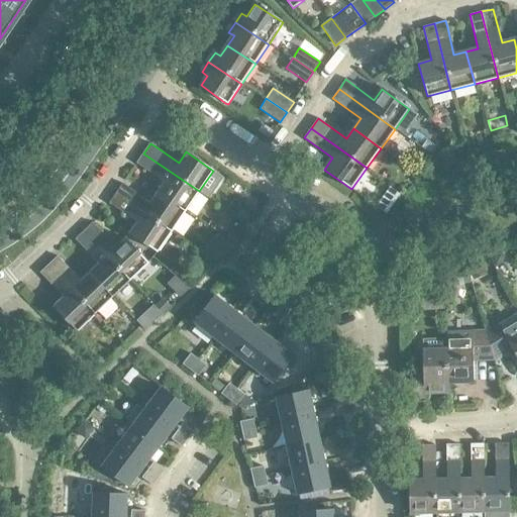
[(165,182),(158,193),(186,211),(199,191),(143,153),(137,163),(165,182)]
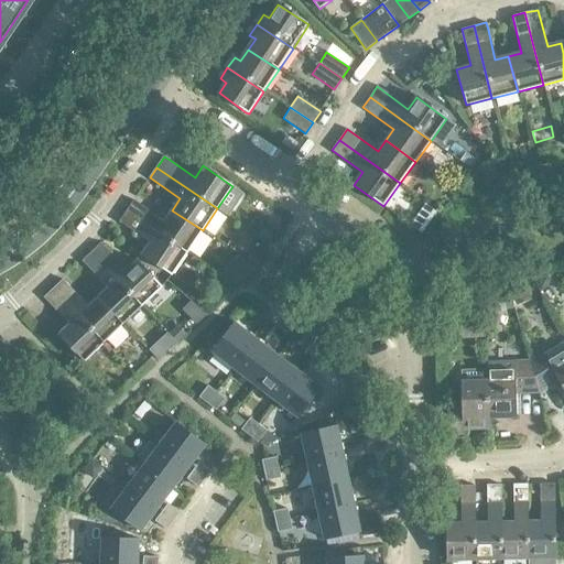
[(203,230),(172,210),(164,221),(136,202),(133,201),(127,212),(187,252),(203,230)]
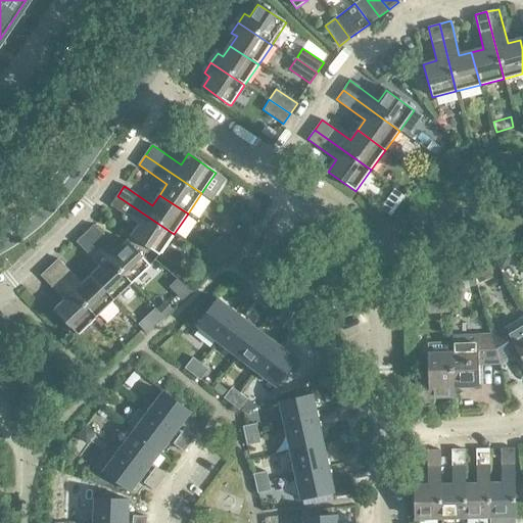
[(159,255),(174,234),(117,196),(110,205),(112,207),(139,225),(132,237),(159,255)]
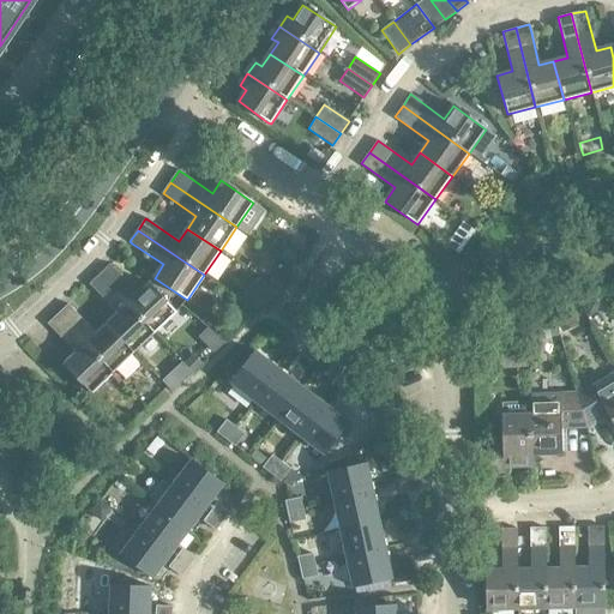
[(459,253),(465,245),(452,236),(446,245),(459,253)]
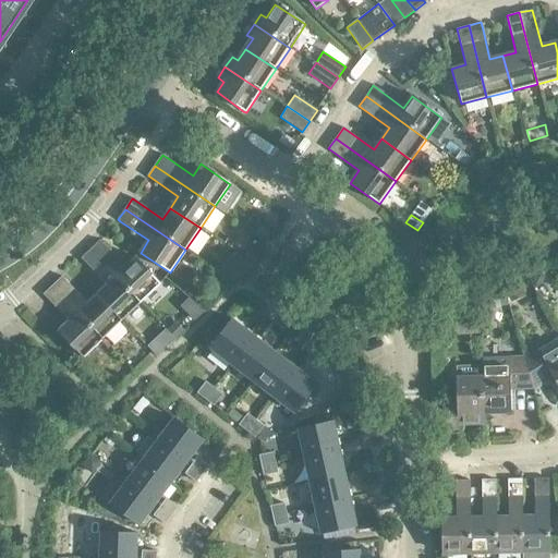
[(259,223),(254,233),(266,241),(273,232),(259,223)]
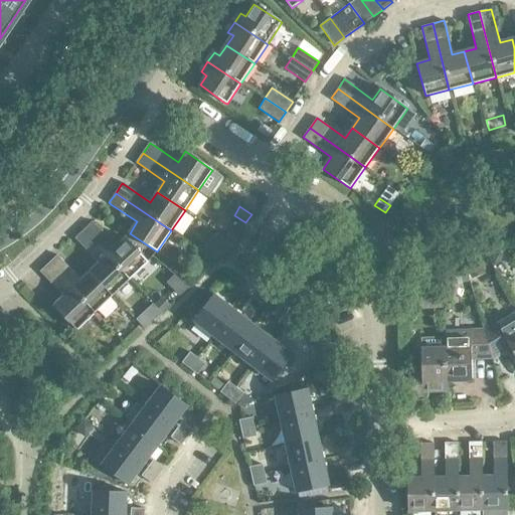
[(116,246),(93,222),(84,230),(131,280),(148,263),(125,238),(116,246)]
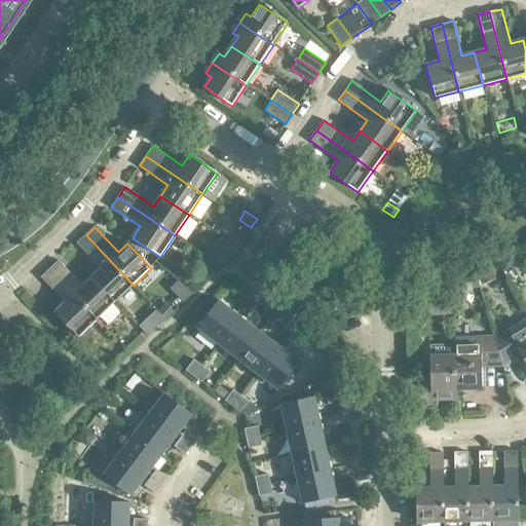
[(115,302),(134,286),(86,235),(77,243),(101,269),(91,277),(115,302)]
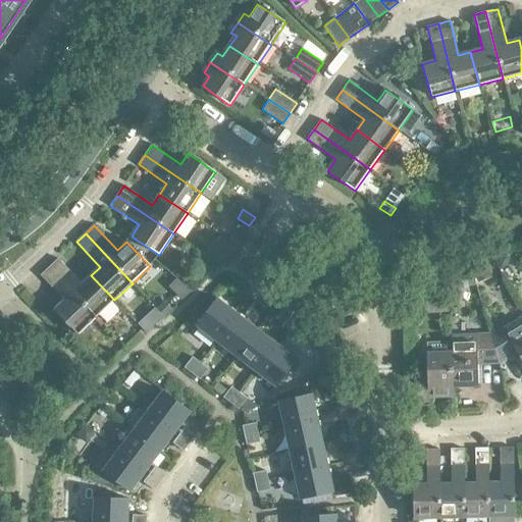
[(242,241),(232,233),(226,241),(236,248),(242,241)]
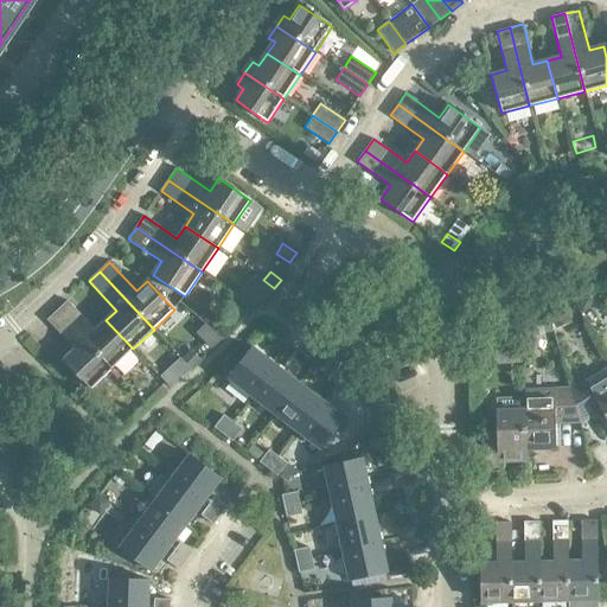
[(240,298),(253,306),(260,298),(250,291),(244,292),(240,298)]
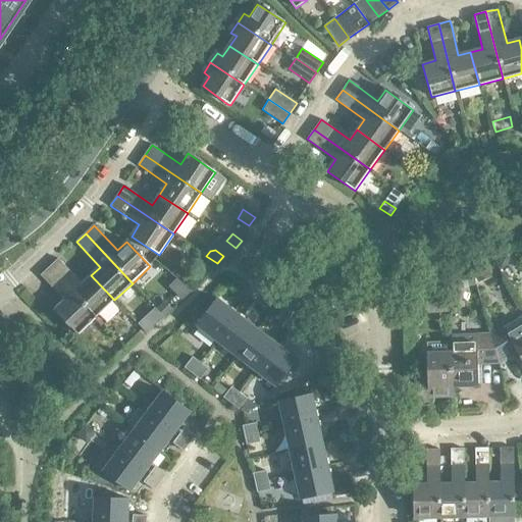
[(506,253),(496,258),(501,268),(507,265),(509,259),(506,253)]
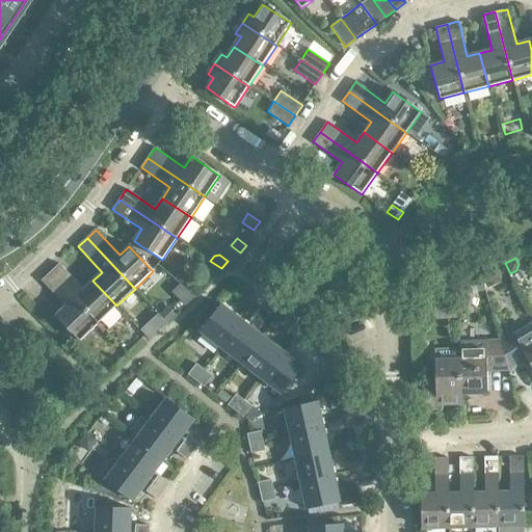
[(59,264),(51,272),(99,322),(116,306),(92,281),(83,289),(59,264)]
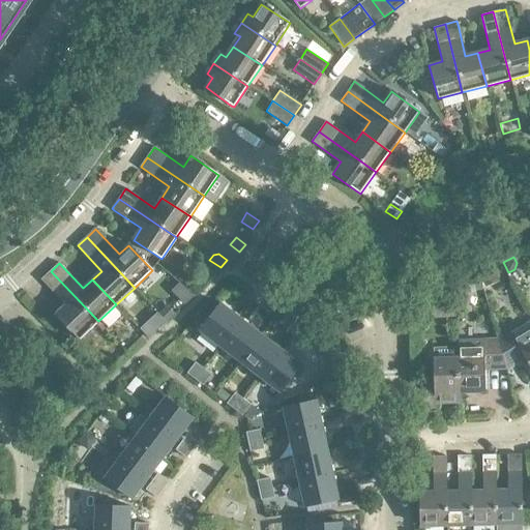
[(478,272),(484,287),(499,282),(493,266),(478,272)]
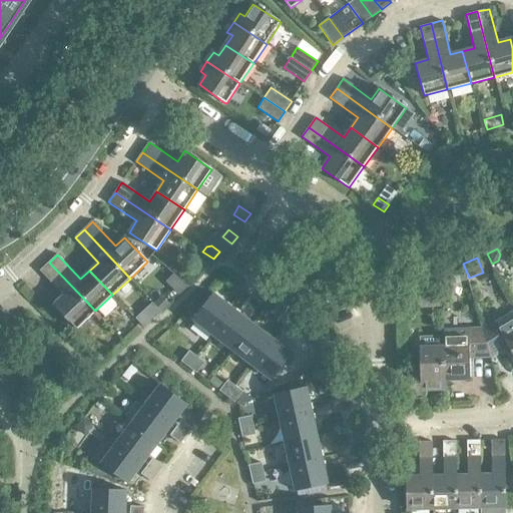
[(95,311),(49,263),(41,272),(63,295),(54,304),(77,329),(95,311)]
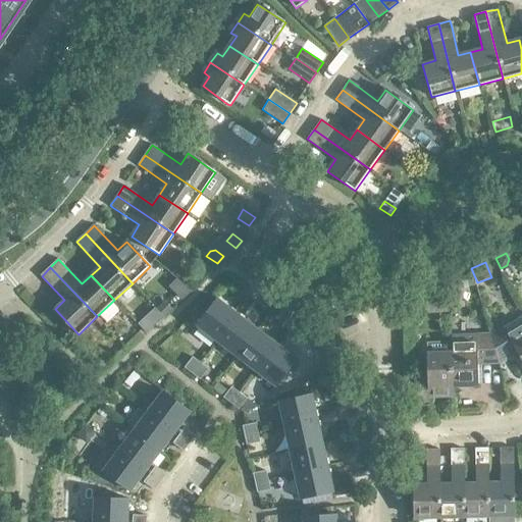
[(238,315),(217,300),(197,326),(216,342),(238,315)]
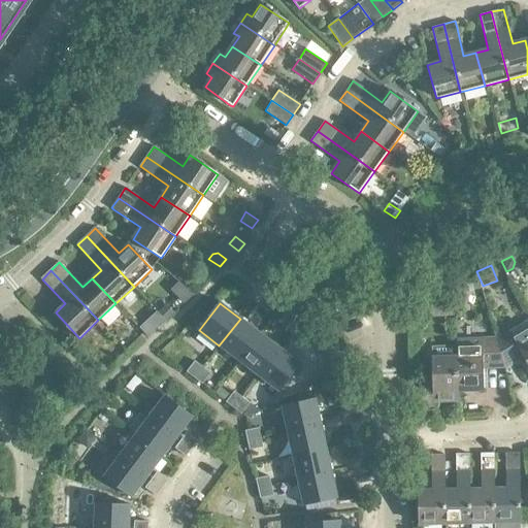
[(158,312),(160,315),(166,321),(174,312),(166,304),(158,312)]
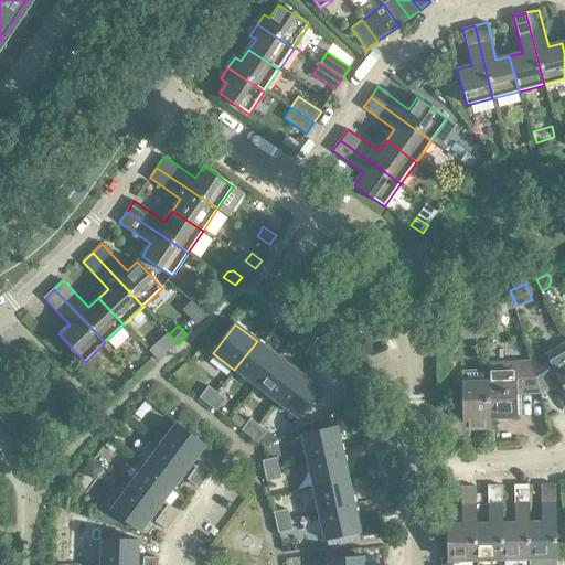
[(278,358),(257,341),(234,370),(255,386),(278,358)]
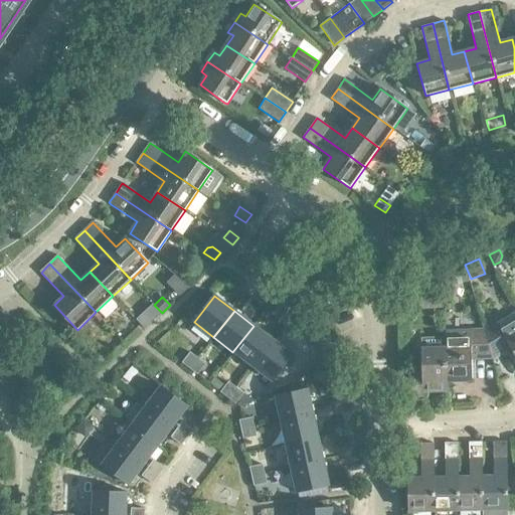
[(514,311),(495,323),(495,322),(482,330),(491,358),(511,346),(514,354),(514,311)]
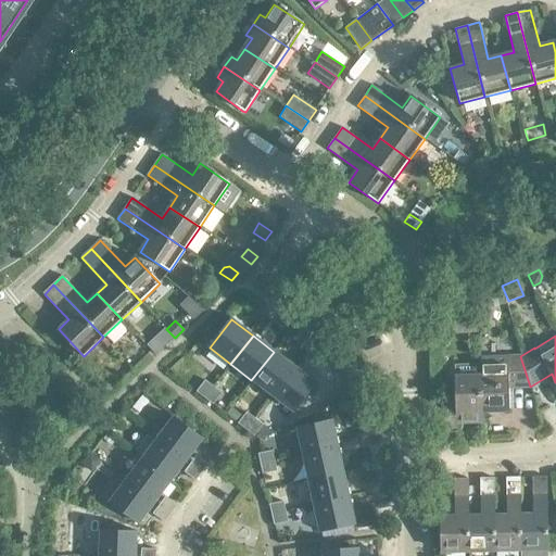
[(147,344),(152,351),(156,355),(163,349),(153,339),(147,344)]
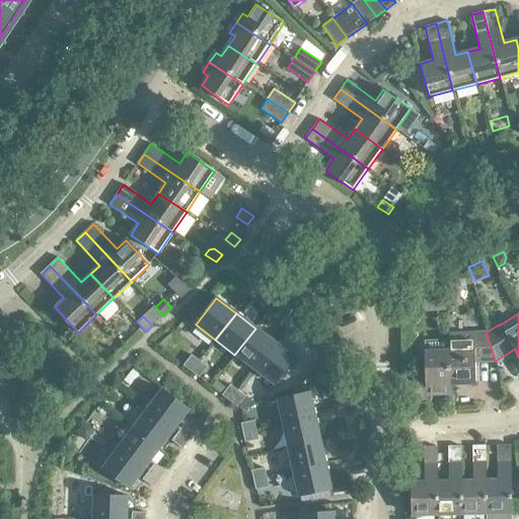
[(254,370),(275,344),(255,328),(234,355),(254,370)]
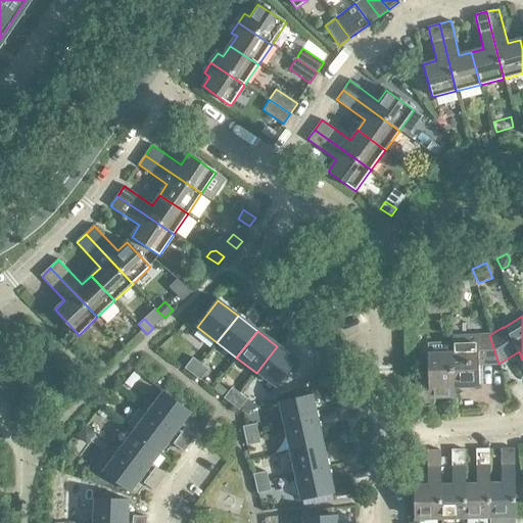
[(452,335),(452,342),(452,354),(453,354),(454,386),(479,385),(479,364),(498,364),(489,335),(474,335),(474,334),(452,335)]
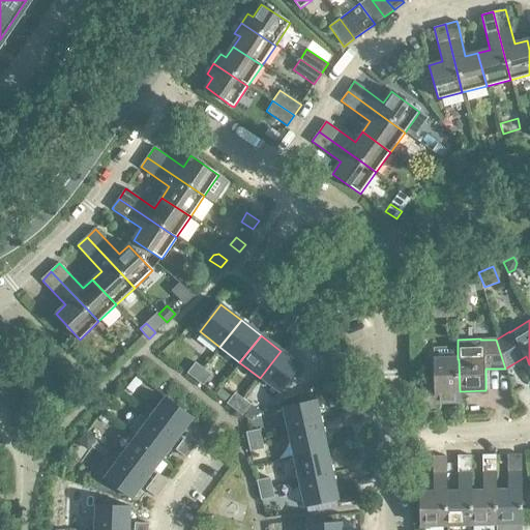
[(434,348),(434,360),(435,382),(420,382),(421,411),(435,410),(435,402),(460,401),(460,391),(459,359),(458,359),(458,347),(434,348)]
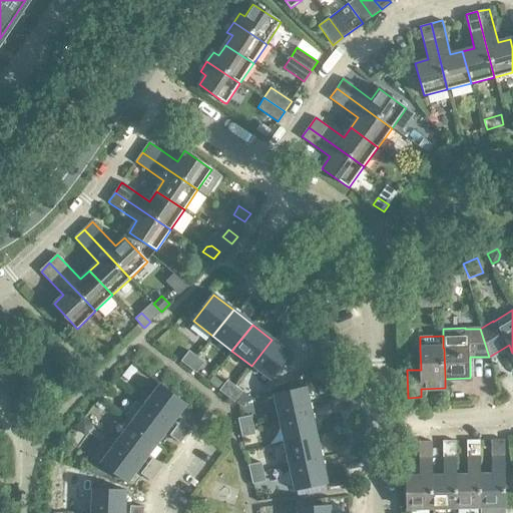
[(291,355),(272,340),(251,366),(271,381),(291,355)]
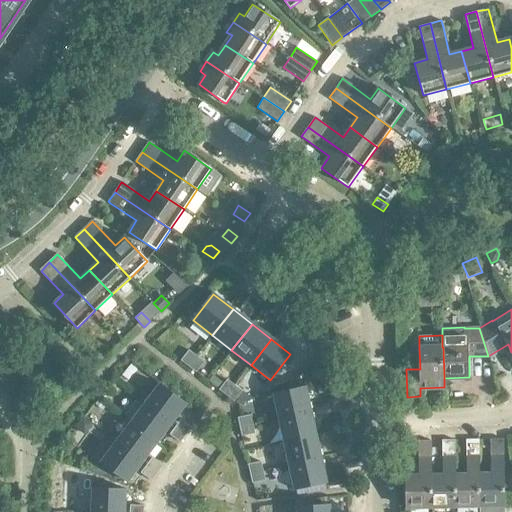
[(188,366),(196,356),(189,350),(180,360),(188,366)]
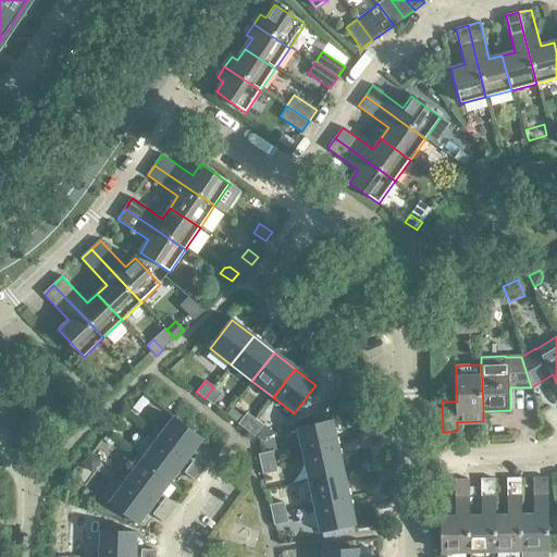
[(213,387),(205,398),(213,405),(222,393),(213,387)]
